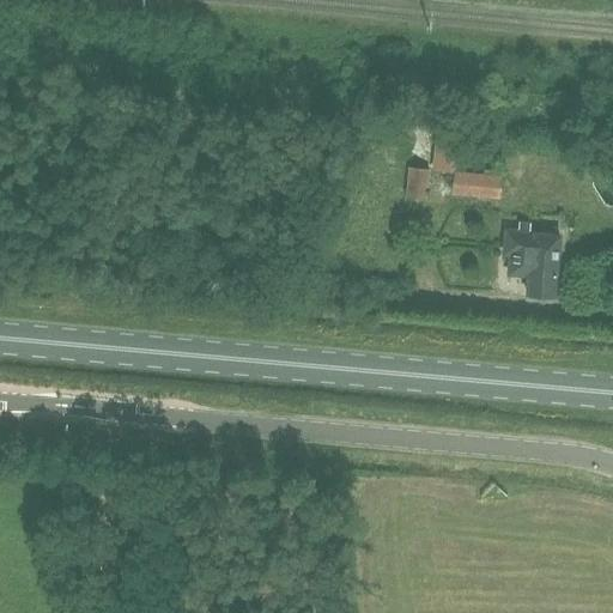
[(451,175),(457,129),(438,127),(431,171),(451,175)]
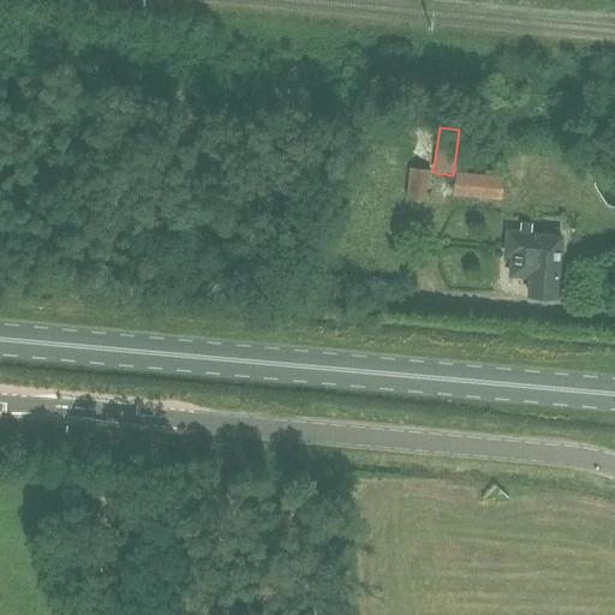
[(428,199),(431,168),(410,167),(406,197),(428,199)]
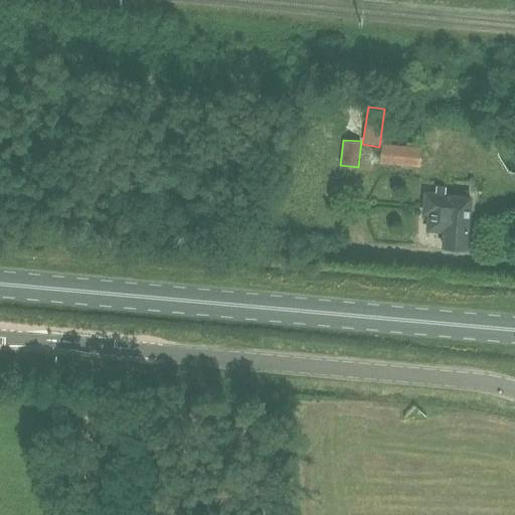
[(415,163),(417,146),(382,143),(381,159),(415,163)]
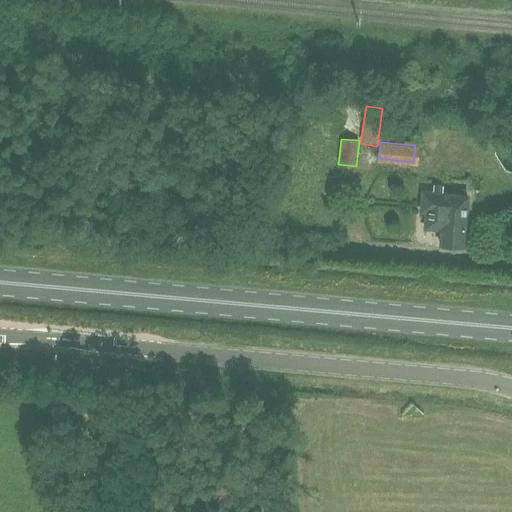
[(443,193),(443,185),(433,184),(432,192),(422,191),(420,211),(426,211),(424,228),(441,229),(440,244),(462,247),(467,195),(443,193)]
